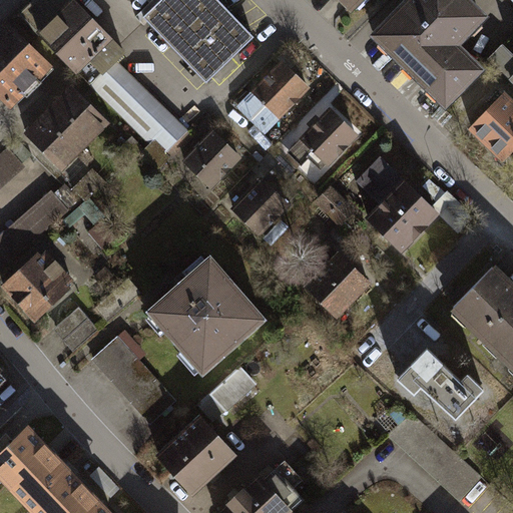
[(124,52),(73,0),(36,0),(21,15),(90,85),(116,60),(124,52)]
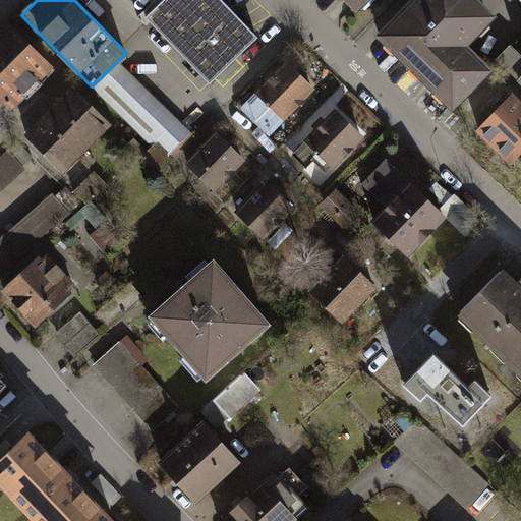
[(165,0),(148,17),(210,83),(257,39),(220,0),(165,0)]
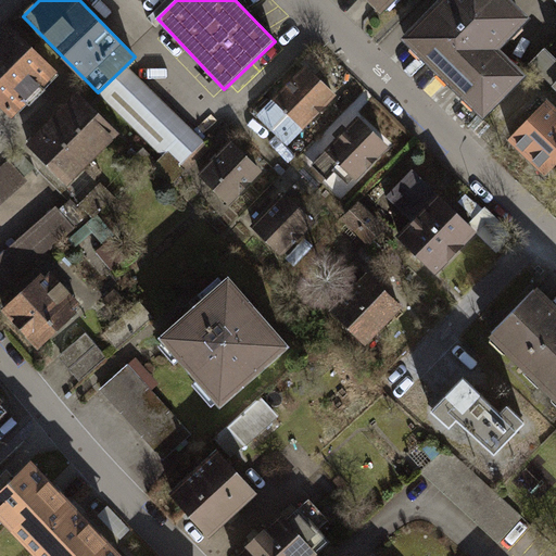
[(526,21),(504,0),(446,0),(405,43),(481,117),(519,78),(493,53),(526,21)]
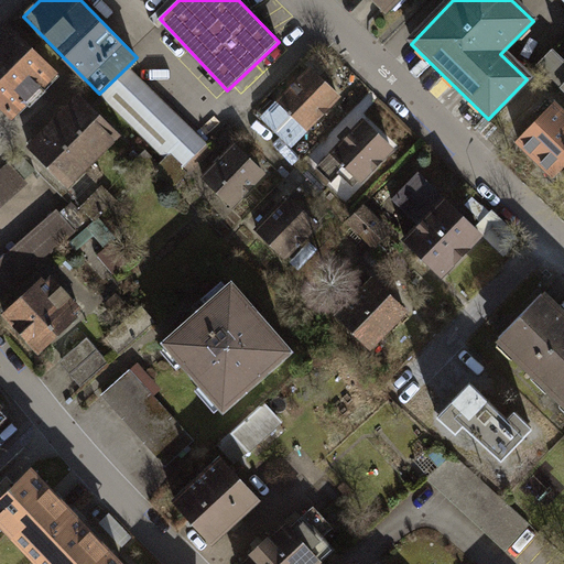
[(55,71),(9,25),(0,34),(0,106),(11,117),(25,101),(31,107),(45,91),(40,86),(55,71)]
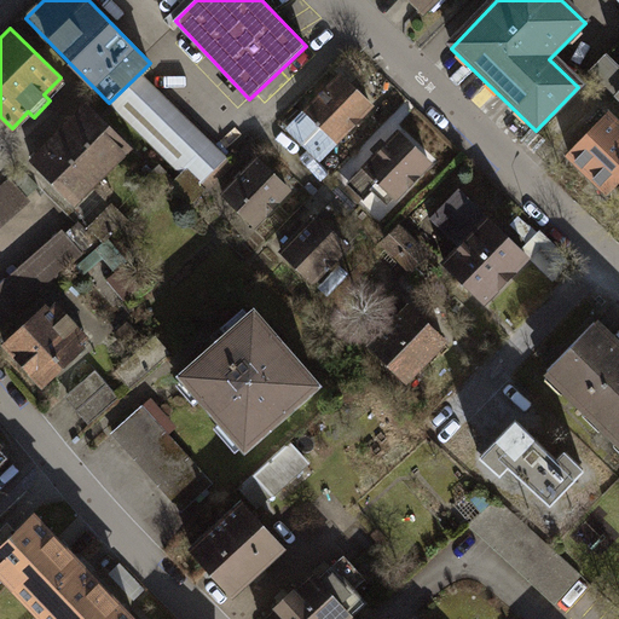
[(591,70),(618,97),(618,67),(607,56),(591,70)]
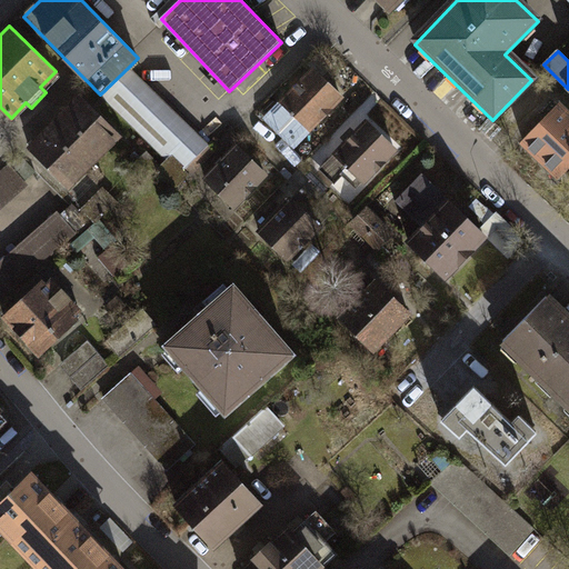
[(208,147),(129,67),(100,95),(166,160),(179,175),(208,147)]
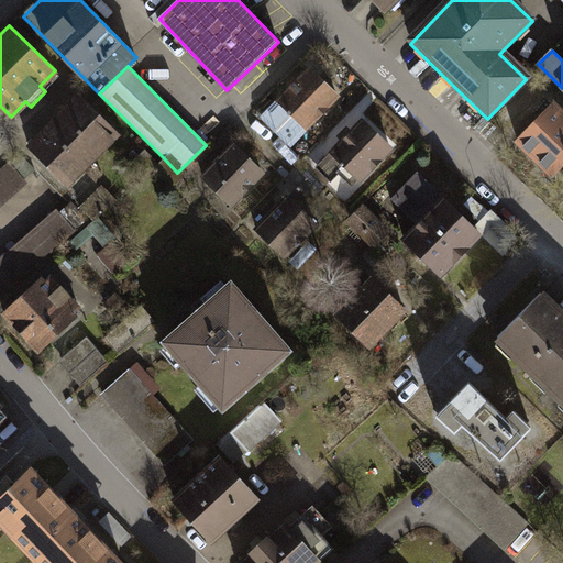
[(339,97),(310,68),(262,118),(291,146),(339,97)]
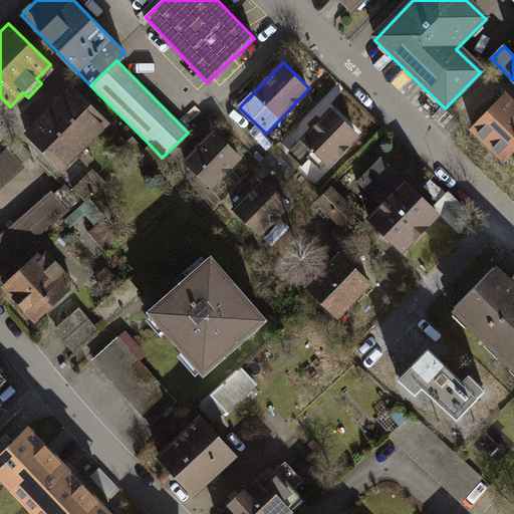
[(106,121),(74,89),(28,136),(61,168),(106,121)]
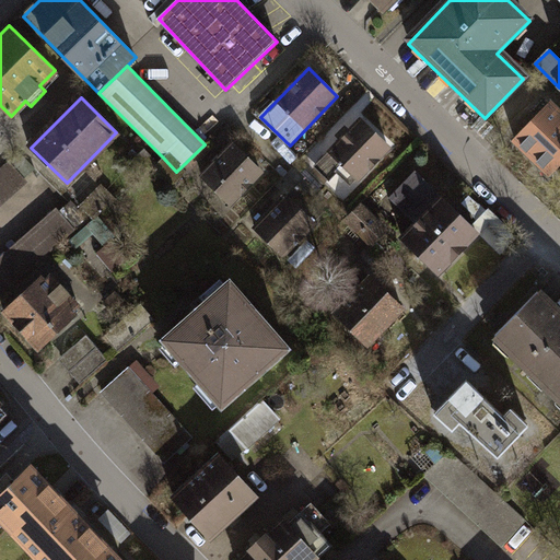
[(559,114),(550,105),(514,141),(548,175),(559,163),(559,114)]
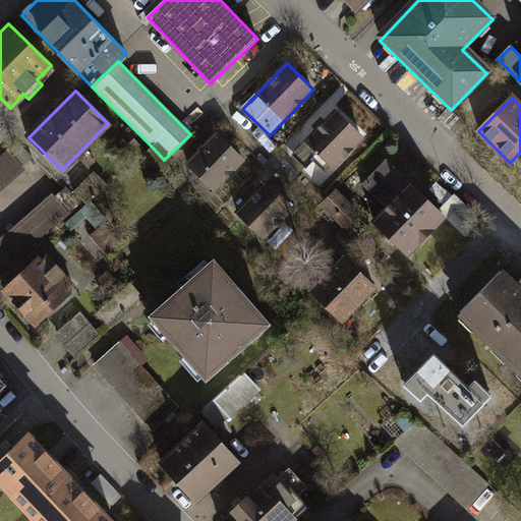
[(363,137),(336,111),(294,155),(307,168),(321,154),(334,167),(363,137)]
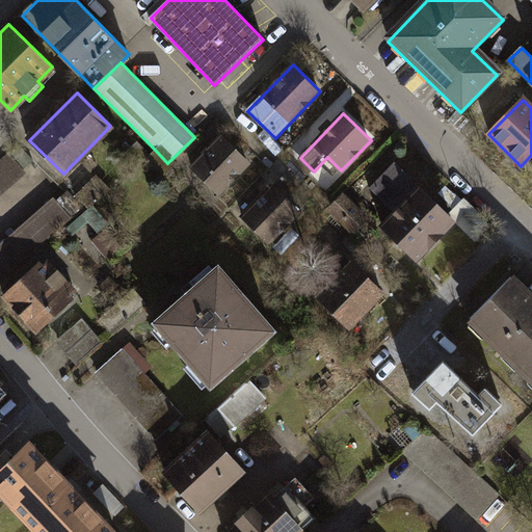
[(249,164),(222,137),(192,168),(219,194),(249,164)]
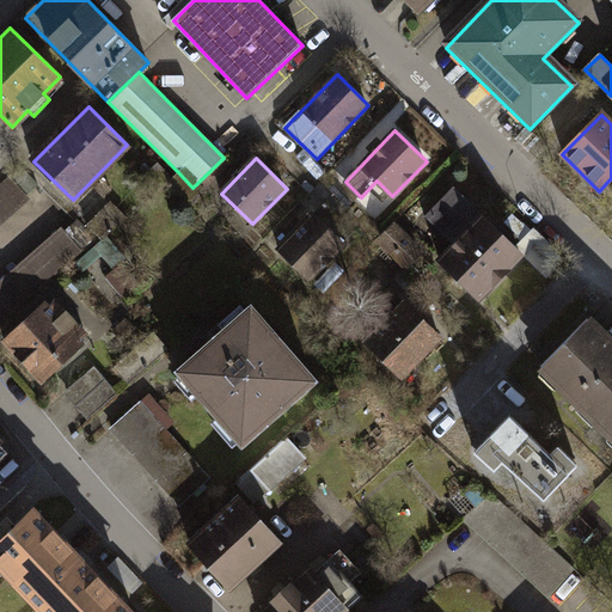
[(11,177),(0,185),(0,227),(31,200),(11,177)]
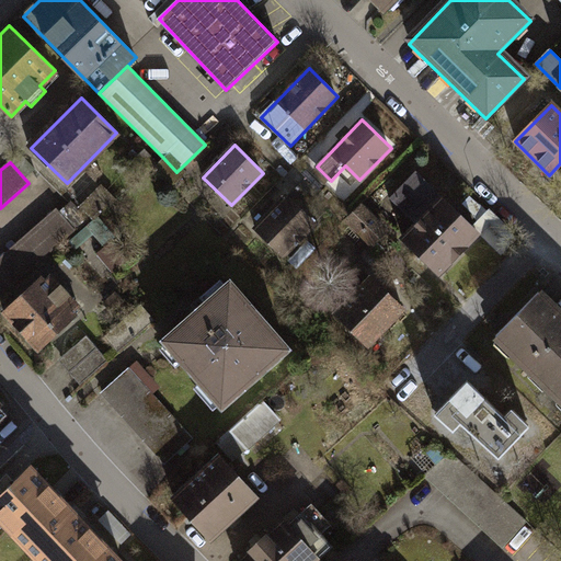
[(479,233),(416,173),(392,198),(419,222),(403,238),(439,274),(479,233)]
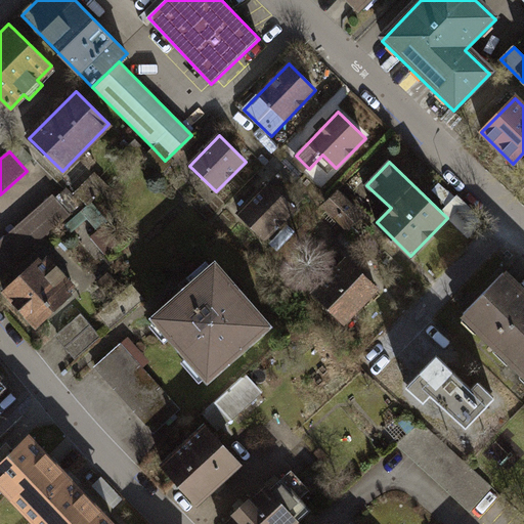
[(75,192),(88,207),(110,186),(95,172),(75,192)]
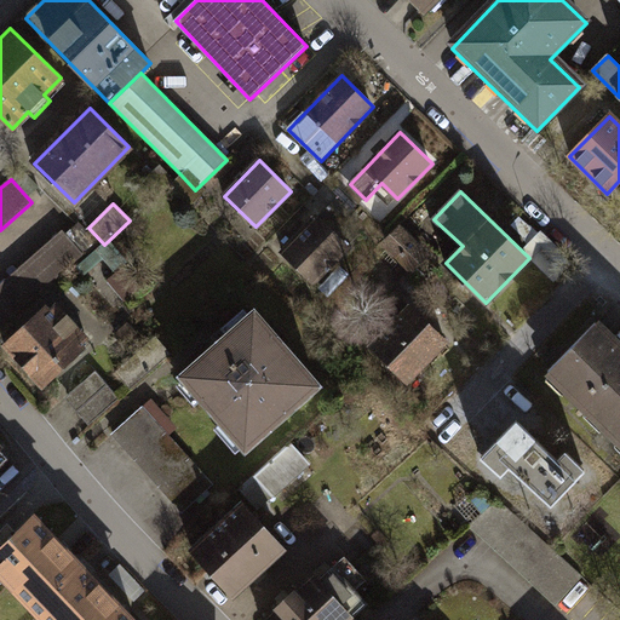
[(348,222),(329,204),(282,252),(315,285),(351,248),(336,233),(348,222)]
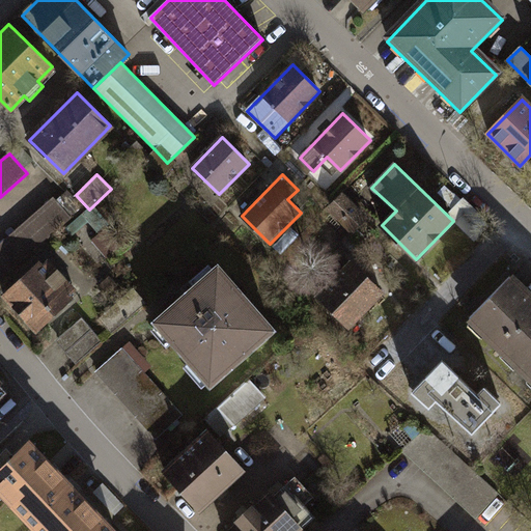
[(0,280),(73,218),(54,197),(0,244),(0,280)]
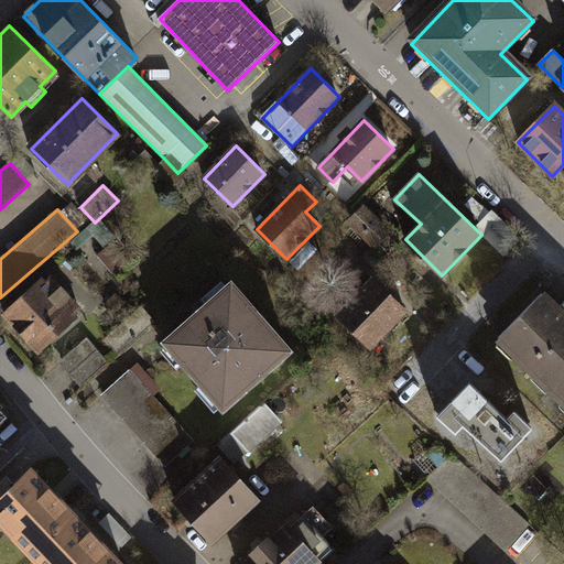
[(387,231),(365,209),(351,223),(375,245),(387,231)]
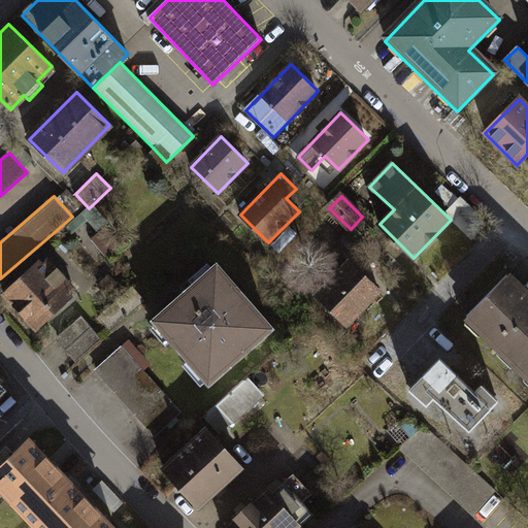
[(460,197),(448,209),(475,236),(488,224),(460,197)]
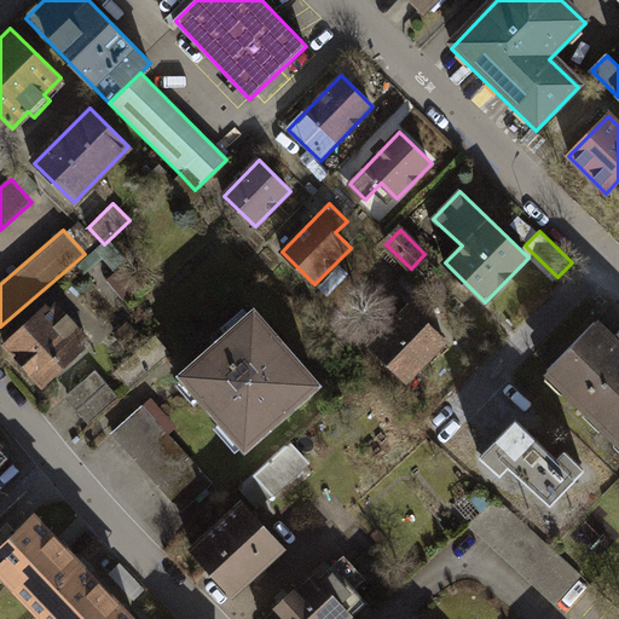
[(446,341),(409,306),(370,346),(408,382),(446,341)]
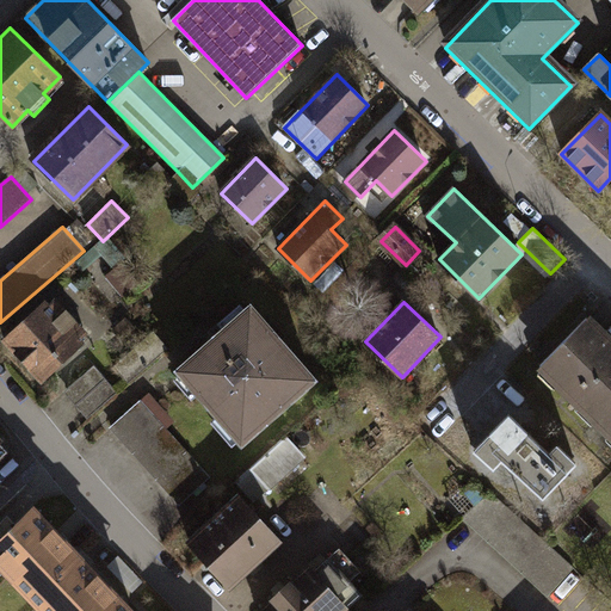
[(82,344),(45,303),(6,340),(42,381),(82,344)]
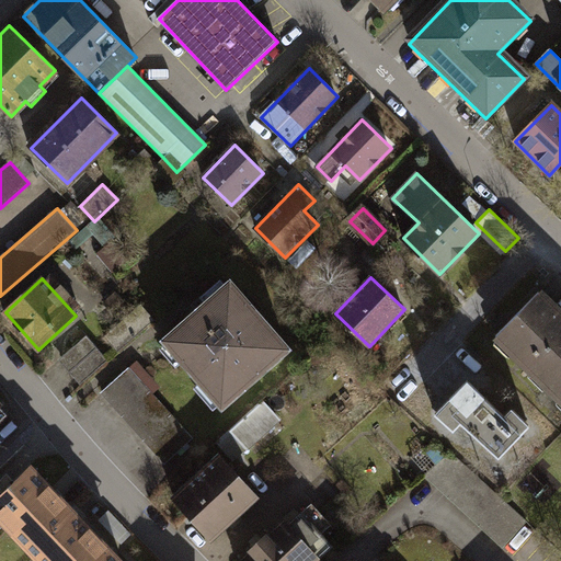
[(289,348),(230,283),(164,341),(224,408),(289,348)]
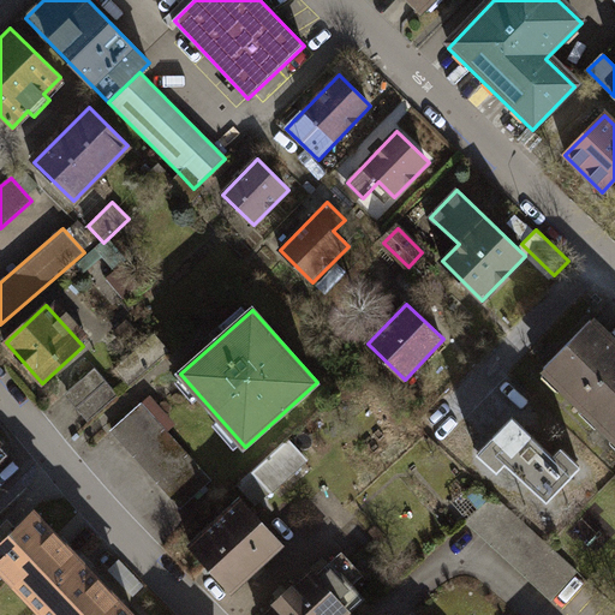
[(614,344),(590,321),(544,368),(614,436),(614,344)]
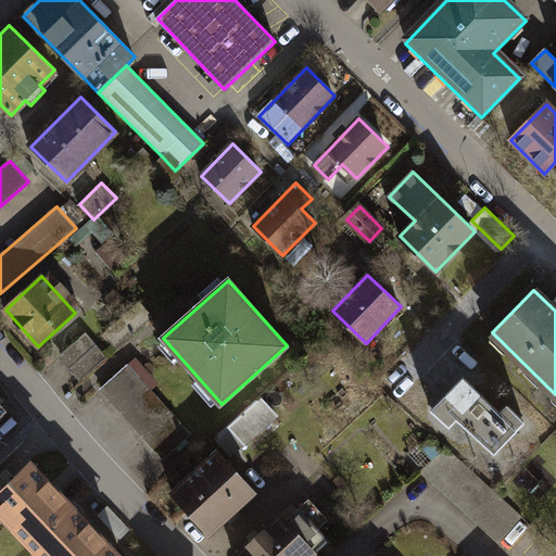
[(62,354),(84,379),(108,357),(86,332),(62,354)]
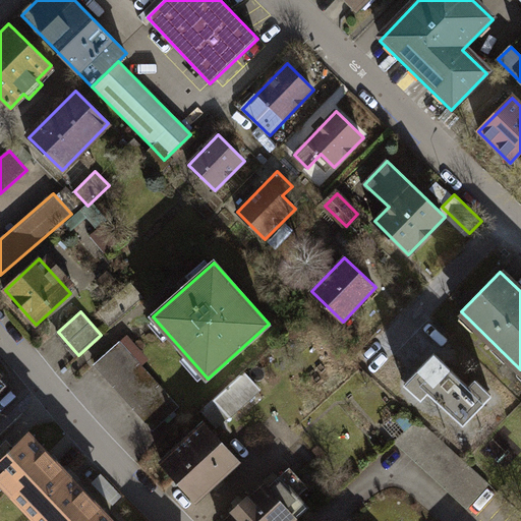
[(155,430),(180,407),(121,341),(96,364),(155,430)]
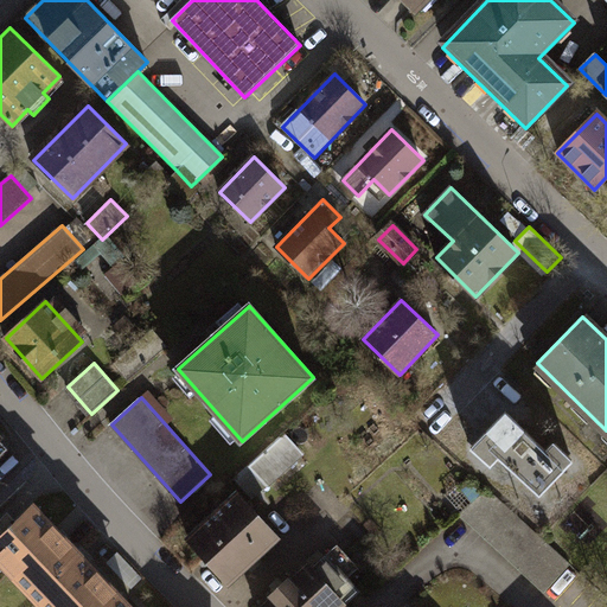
[(547,449),(506,410),(471,448),(491,467),(499,459),(541,497),(574,460),(555,441),(547,449)]
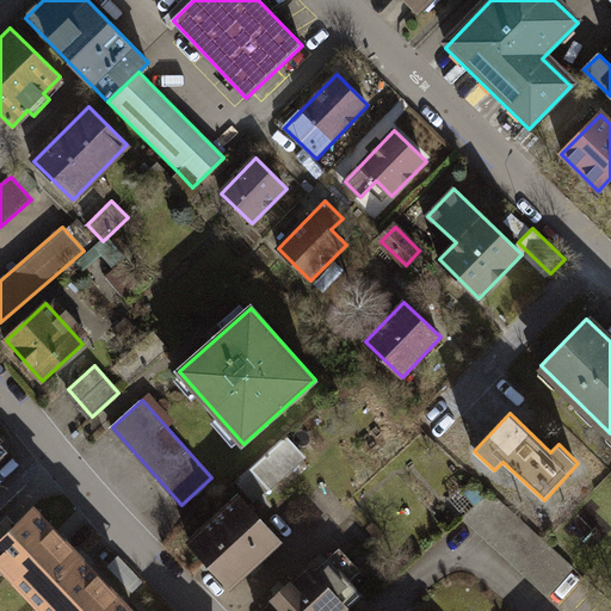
[(252,467),(271,487),(304,457),(285,437),(252,467)]
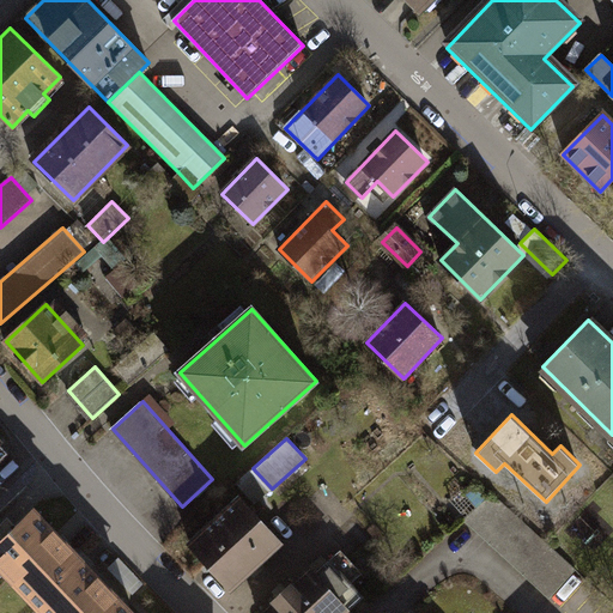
[(465,520),(550,599),(576,569),(570,564),(547,542),(493,493),(465,520)]
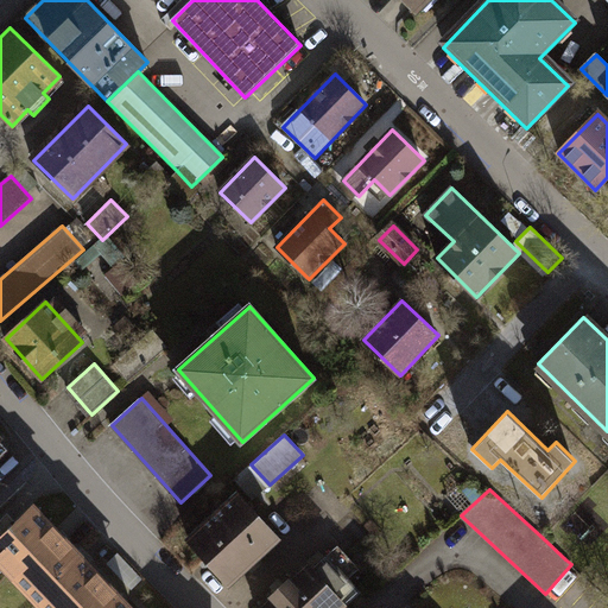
[(189,539),(229,583),(278,538),(238,494),(189,539)]
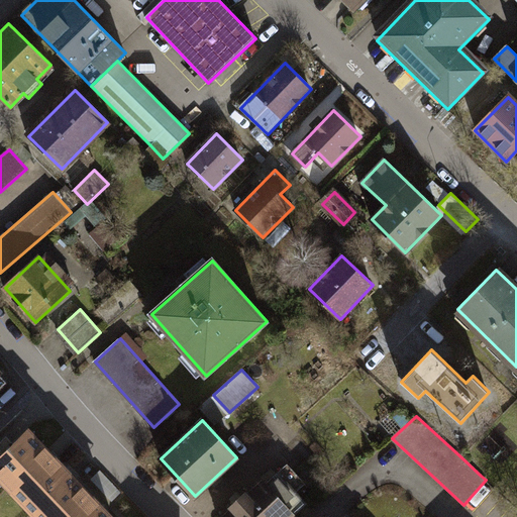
[(111,516),(28,430),(0,456),(0,475),(40,516),(111,516)]
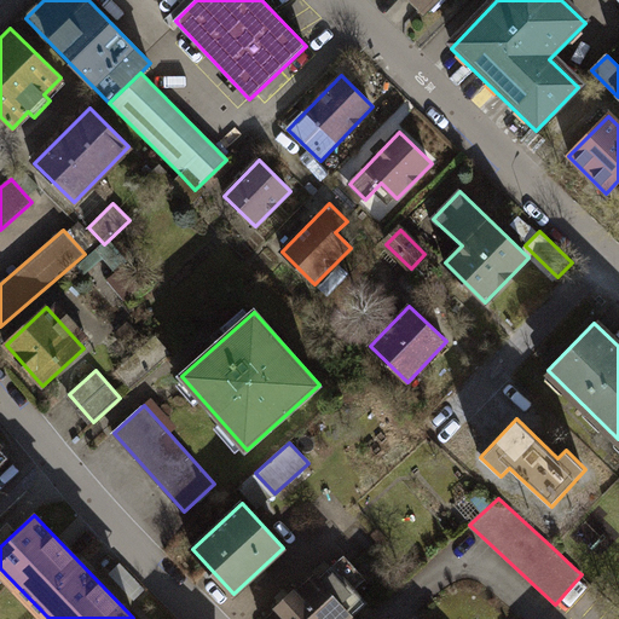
[(312,576),(264,618),(346,618),(365,602),(354,590),(366,579),(345,556),(317,582),(312,576)]
